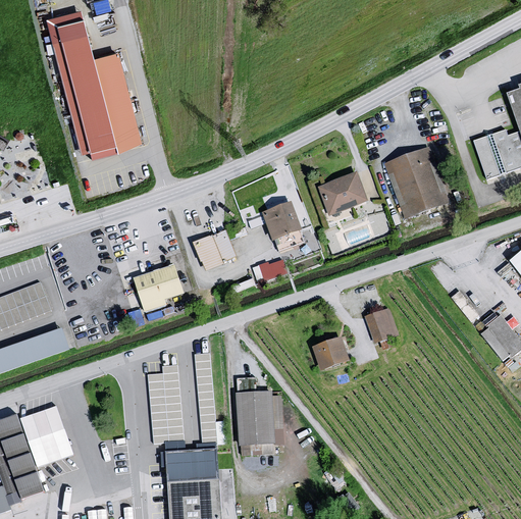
[(88,151),(89,157),(140,144),(116,53),(93,59),(86,36),(50,43),(80,152),(88,151)]
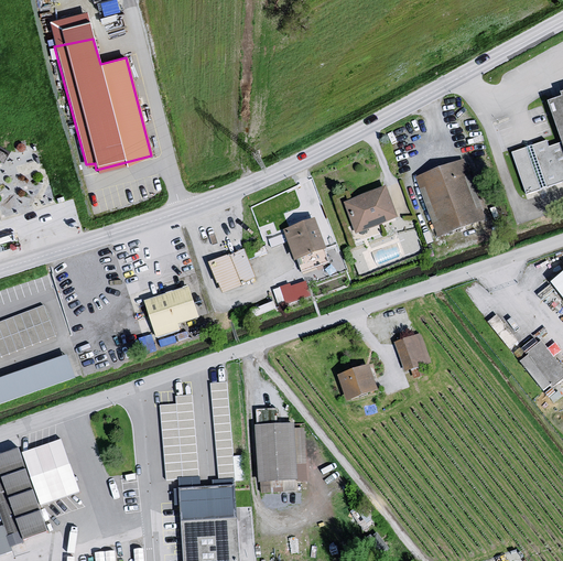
[(562,98),(548,103),(561,142),(562,148),(562,92),(561,93),(562,98)]
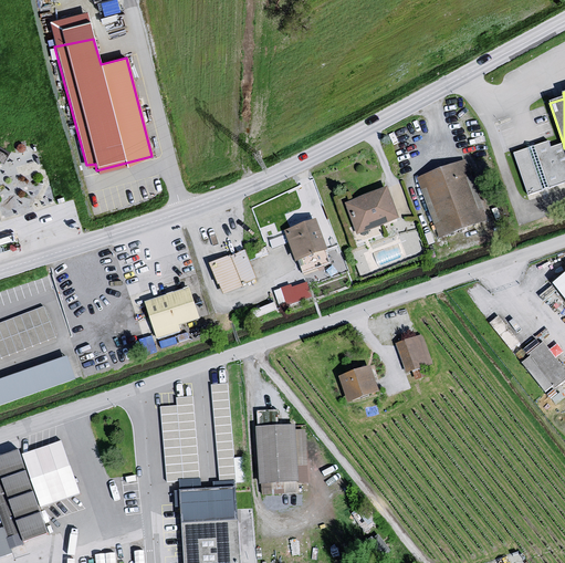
[(550,141),(513,153),(527,195),(564,181),(564,148),(563,143),(551,147),(550,141)]
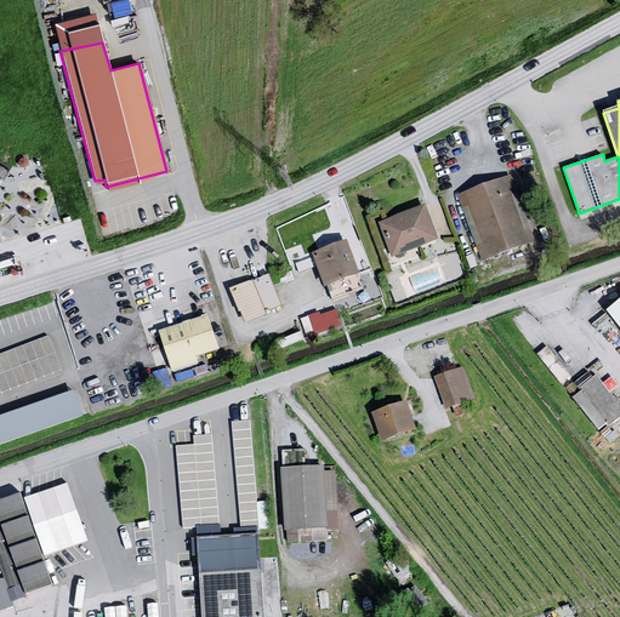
[(507,176),(455,195),(481,261),(534,243),(507,176)]
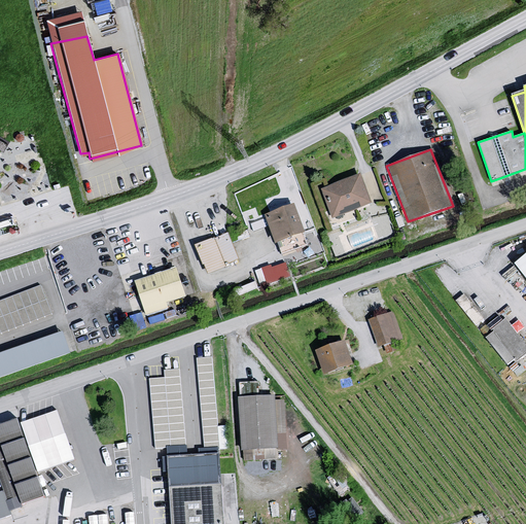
[(360,174),(320,189),(331,217),(371,203),(360,174)]
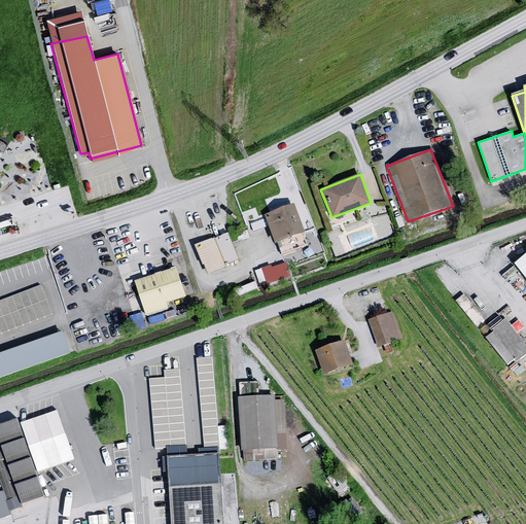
[(294,205),(264,215),(273,244),(304,235),(294,205)]
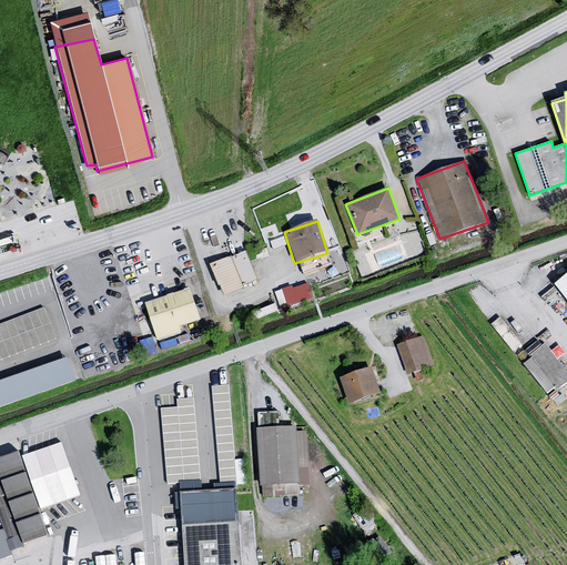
[(259,278),(245,248),(211,263),(223,292),(259,278)]
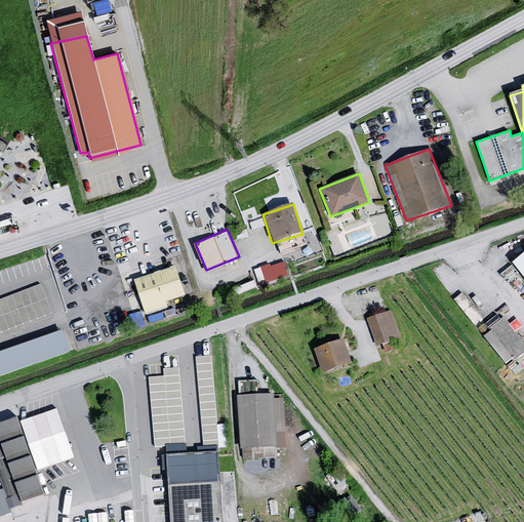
[(523,246),(512,256),(523,273),(523,246)]
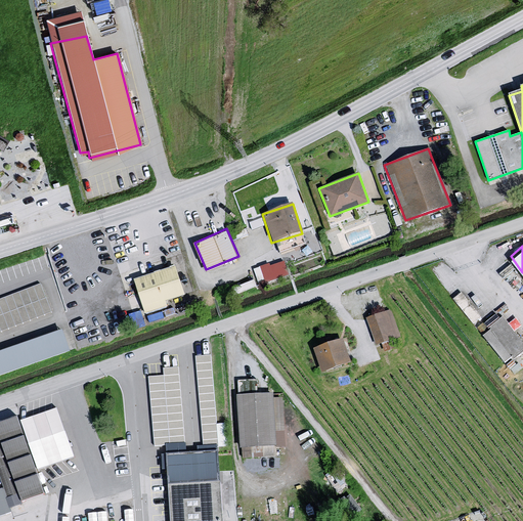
[(257,278),(288,272),(285,257),(254,263),(257,278)]
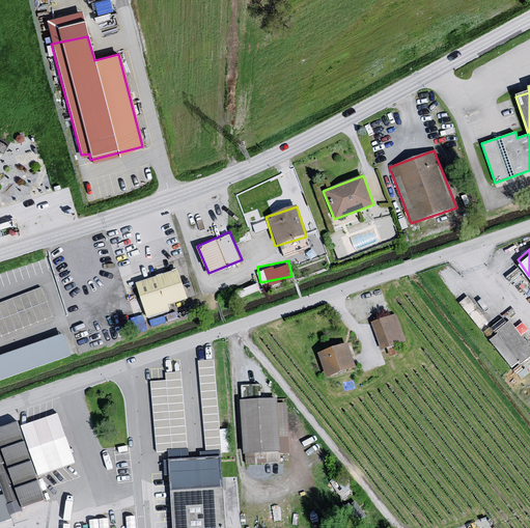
[(177,270),(135,282),(145,315),(188,300),(177,270)]
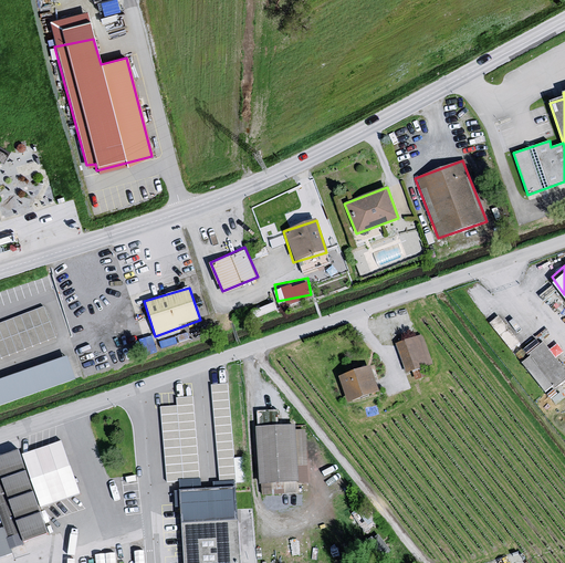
[(43,304),(0,320),(0,355),(55,335),(43,304)]
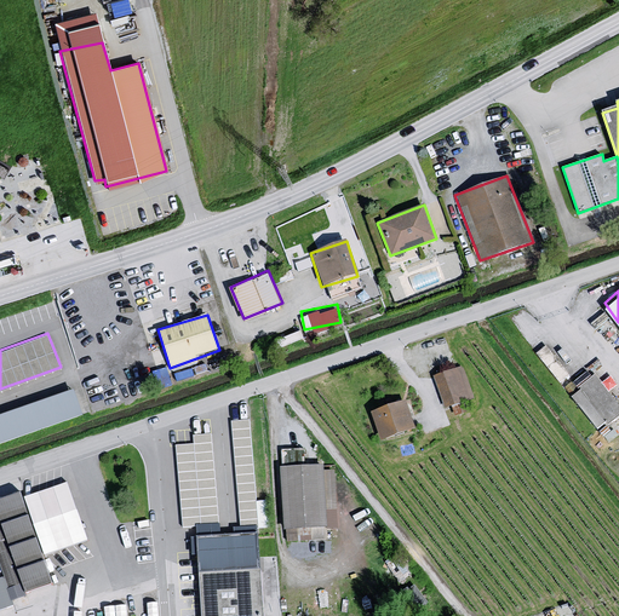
[(618,401),(608,384),(617,379),(611,370),(601,376),(594,366),(574,378),(579,385),(572,390),(595,426),(618,409),(618,401)]
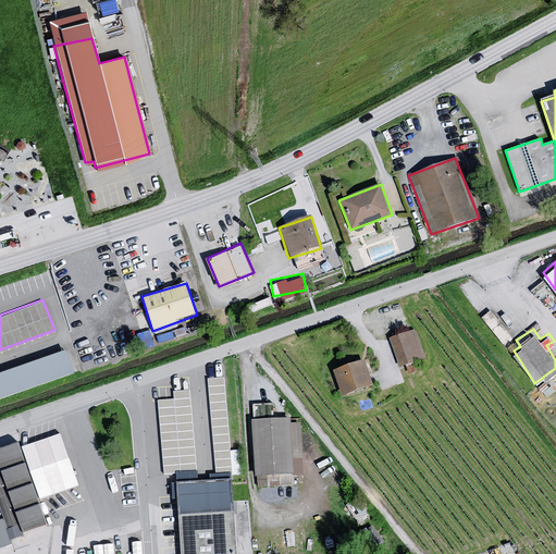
[(415,330),(387,337),(398,366),(424,358),(415,330)]
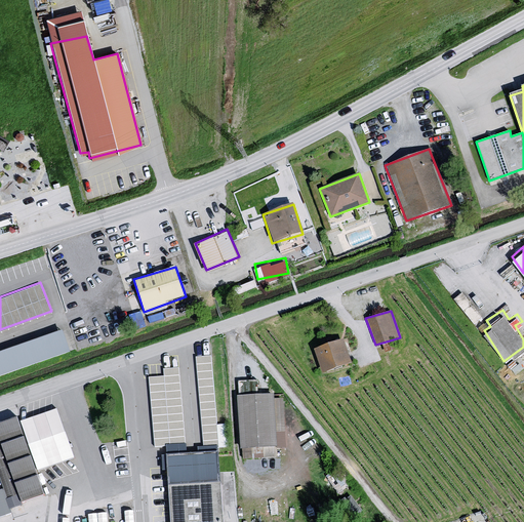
[(62,328),(0,350),(0,372),(69,349),(62,328)]
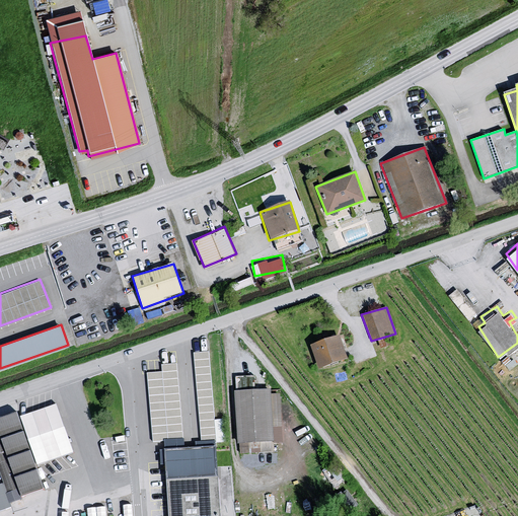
[(339,336),(309,345),(317,367),(345,359),(339,336)]
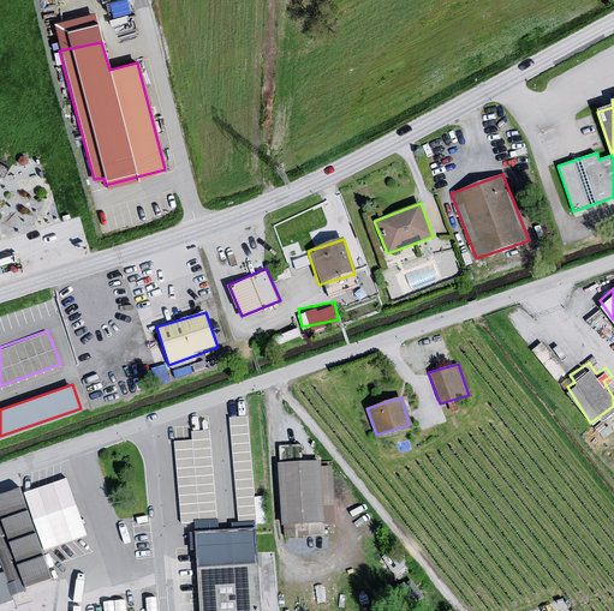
[(245,411),(228,413),(237,520),(252,519),(245,411)]
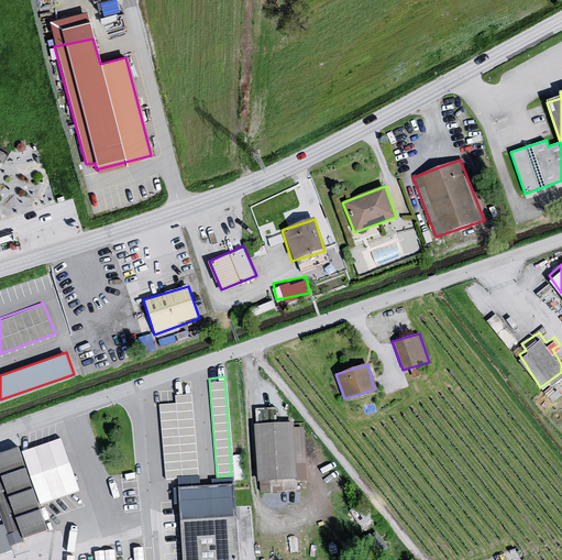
[(166,476),(198,473),(193,391),(173,392),(174,401),(160,401),(166,476)]
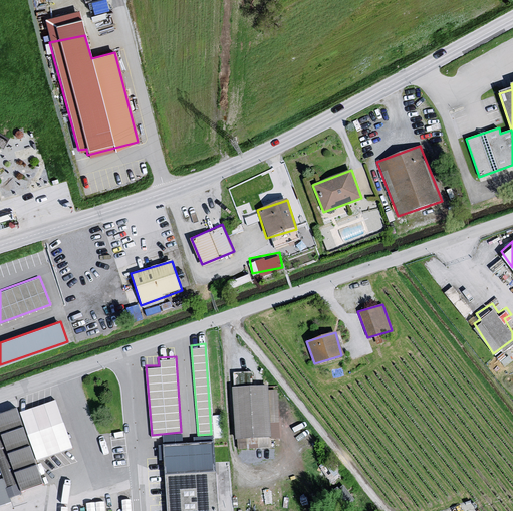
[(250,378),(248,367),(233,368),(234,380),(250,378)]
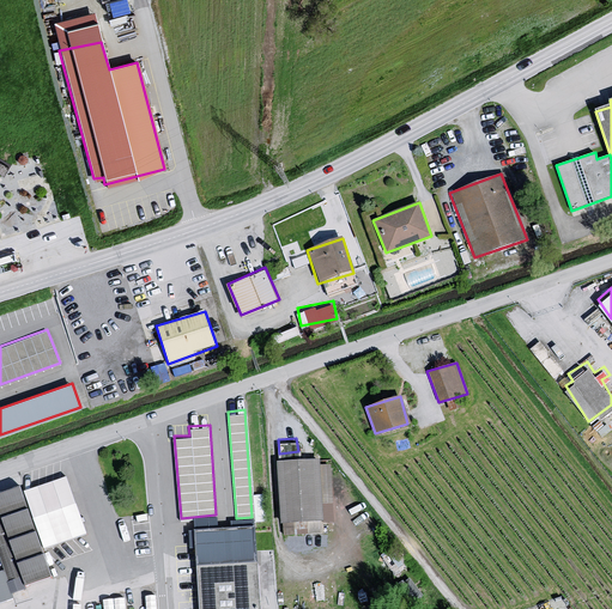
[(319,460),(277,461),(282,524),(323,523),(319,460)]
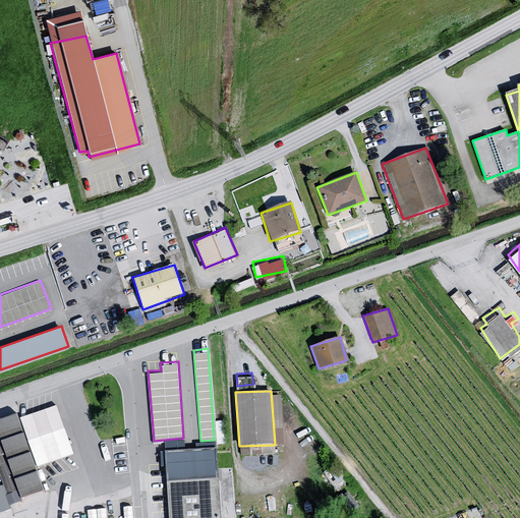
[(73,452),(56,403),(18,416),(16,411),(0,417),(0,474),(3,482),(0,483),(0,510),(11,506),(9,502),(21,498),(20,496),(44,487),(36,465),(73,452)]
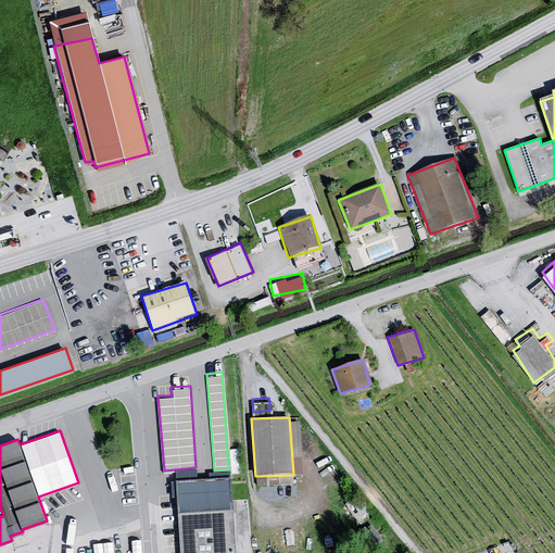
[(235,552),(230,476),(176,479),(180,552),(235,552)]
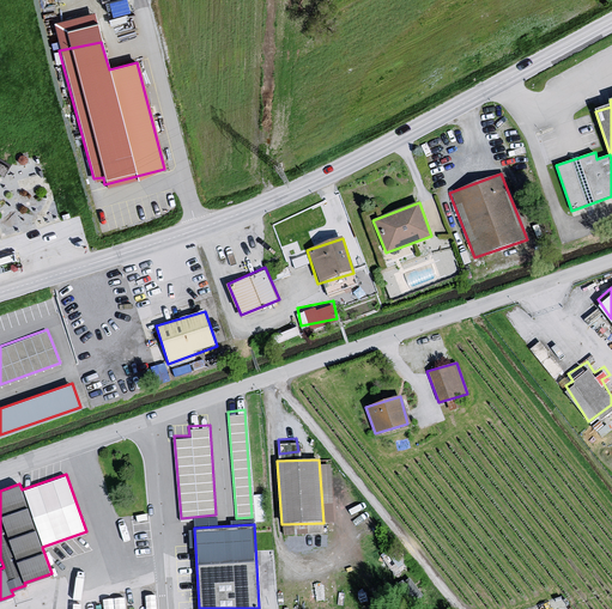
[(146,608),(156,608),(155,590),(145,590),(146,608)]
